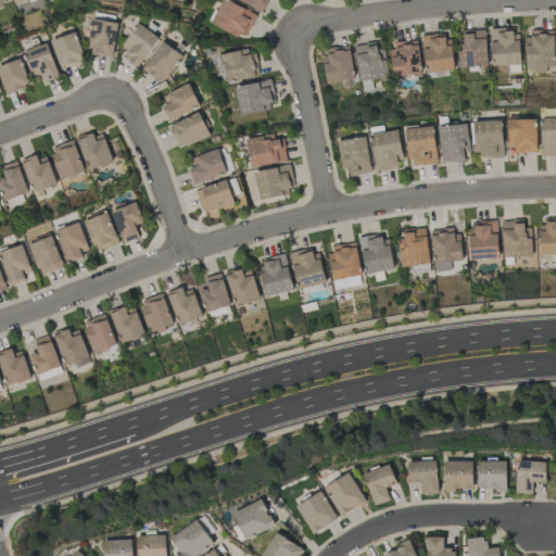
[(222,0),(211,24),(244,39),(256,14),(225,0),(222,0)]
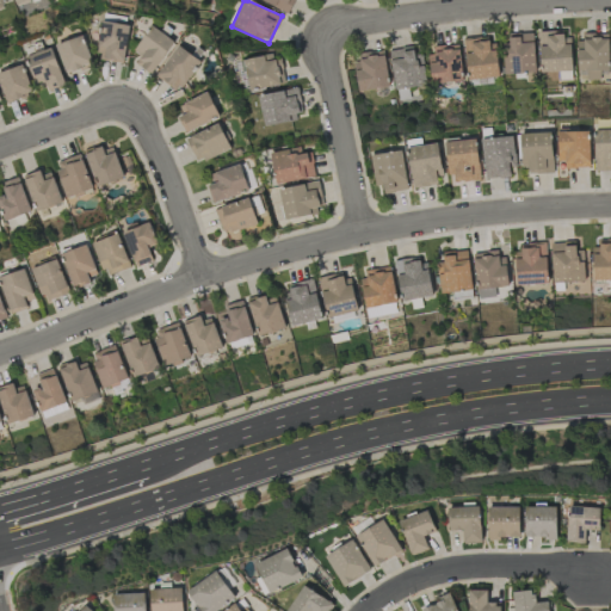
[(261,0),(288,13),(294,0),(261,0)]
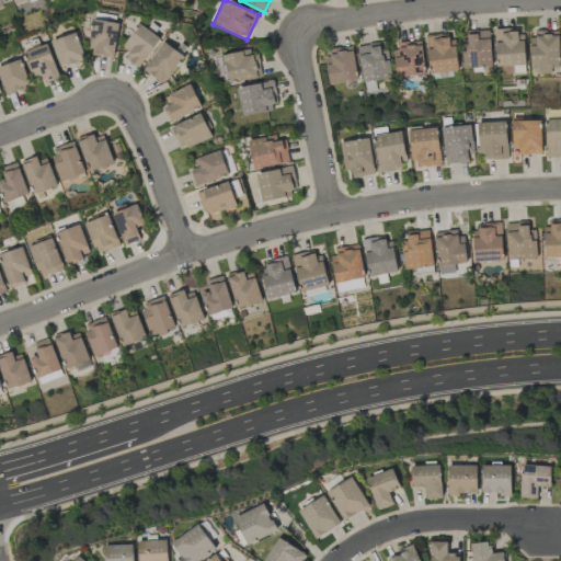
[(116,57),(119,22),(93,20),(90,55),(116,57)]
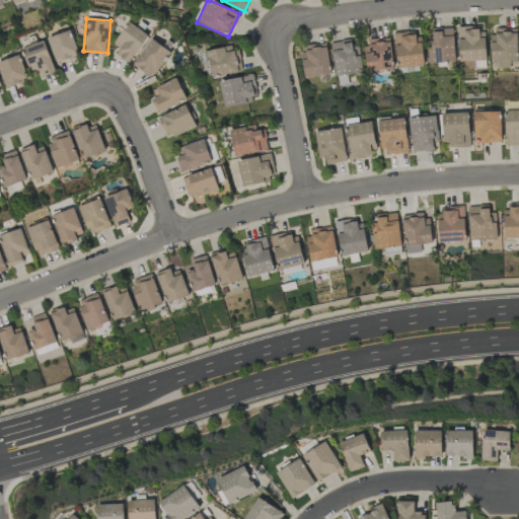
[(120,47),(115,54),(130,64),(148,34),(129,21),(115,44),(120,47)]
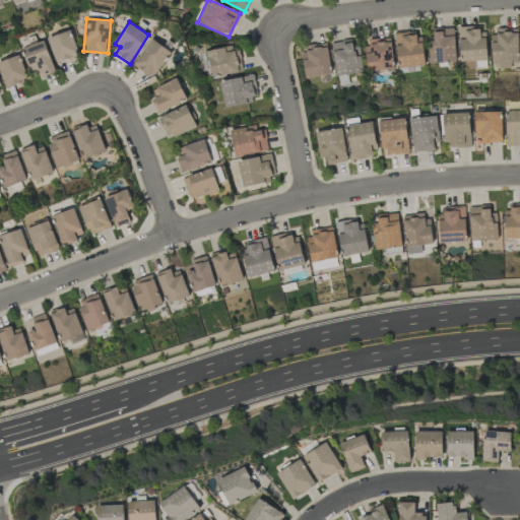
[(455,62),(455,27),(430,28),(430,63),(455,62)]
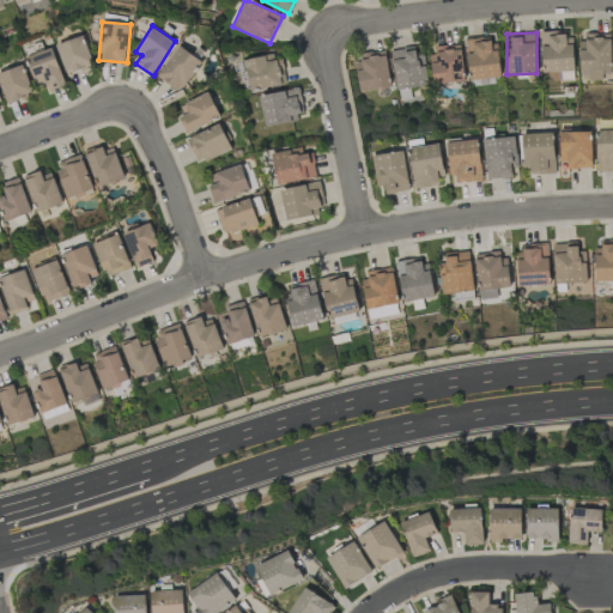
[(541,73),(574,72),(572,32),(540,34),(541,73)]
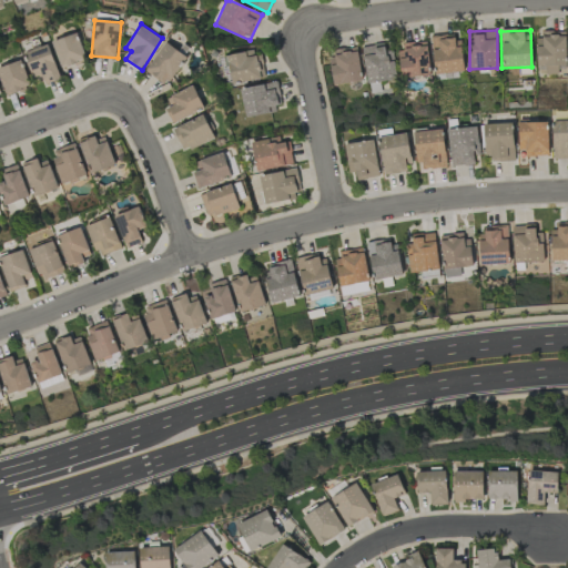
[(565,31),(541,31),(543,38),(536,38),(537,72),(566,71),(565,31)]
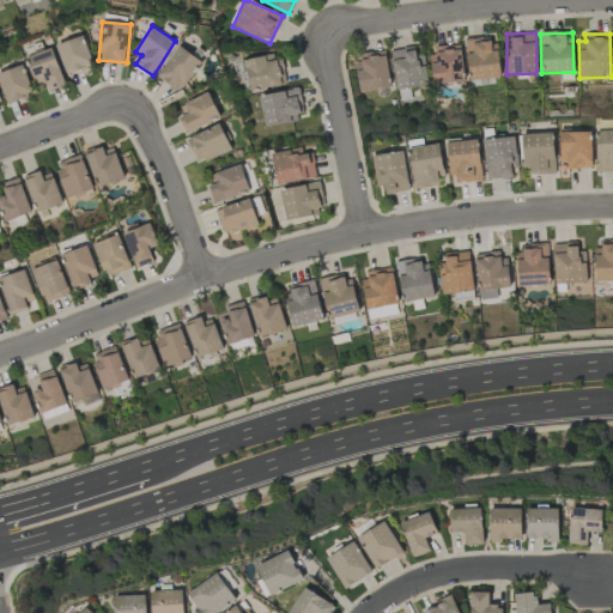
[(56,46),(67,74),(93,65),(83,35),(56,46)]
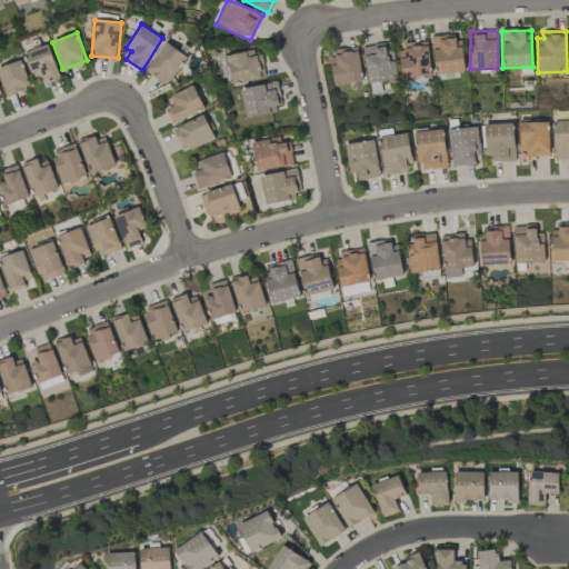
[(465,71),(459,32),(430,37),(436,75),(465,71)]
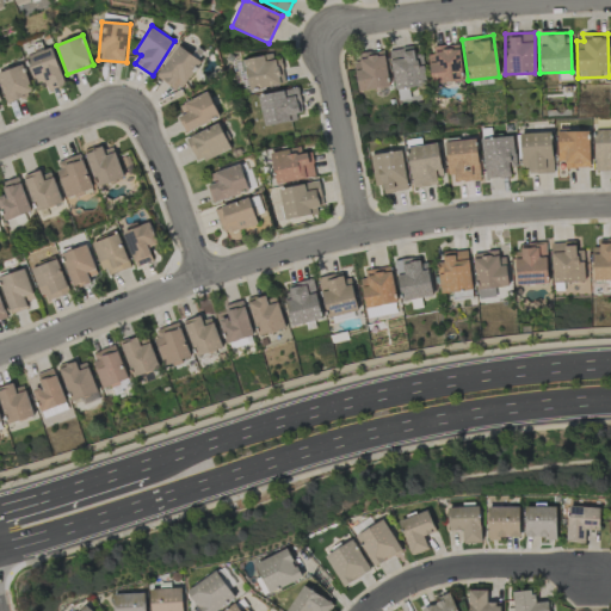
[(201,60),(178,44),(156,76),(178,92),(201,60)]
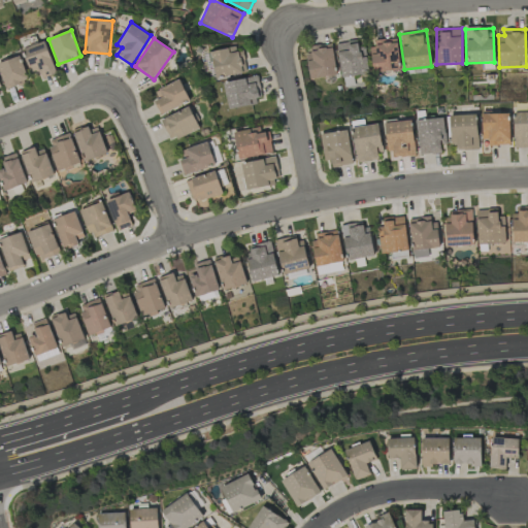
[(397,39),(371,39),(372,71),(398,71),(397,39)]
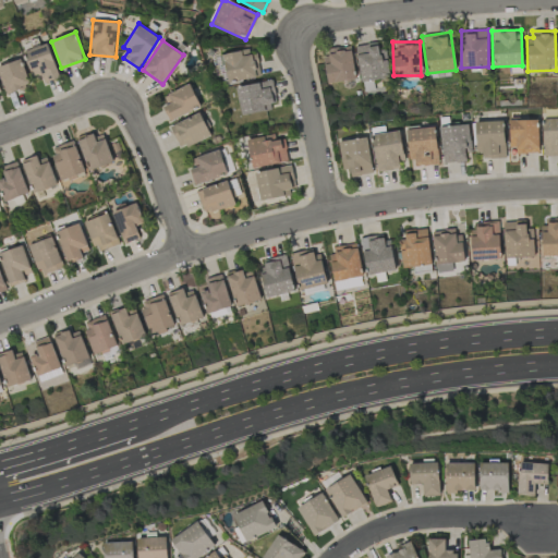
[(41,75),(44,84),(60,77),(47,43),(24,51),(34,79),(41,75)]
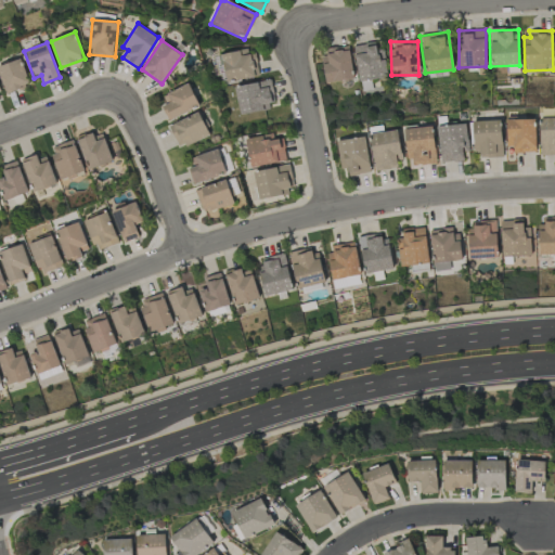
[(386,78),(384,50),(376,50),(375,43),(355,44),(358,81),(386,78)]
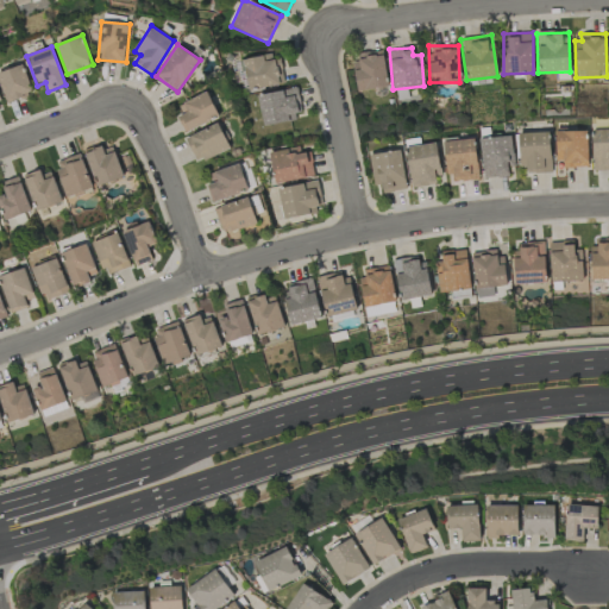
[(351,57),(357,92),(388,86),(382,51),(351,57)]
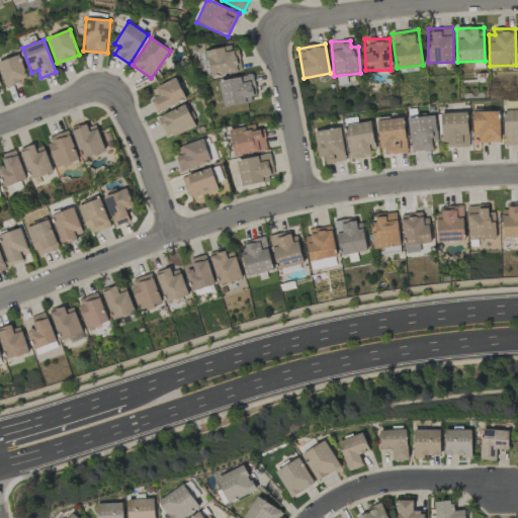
[(241,72),(238,47),(207,51),(210,76),(241,72)]
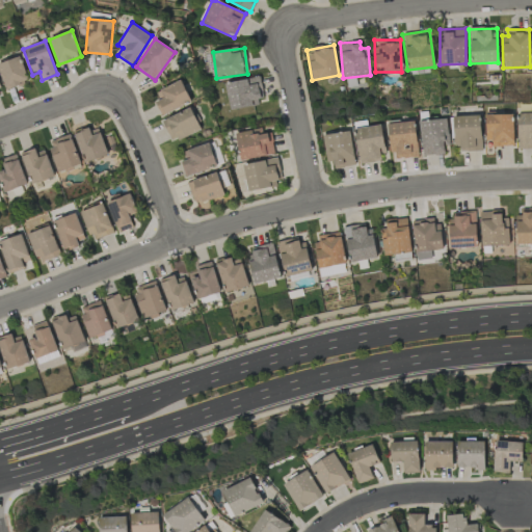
[(0,72),(7,90),(29,82),(20,56),(0,62),(0,72)]
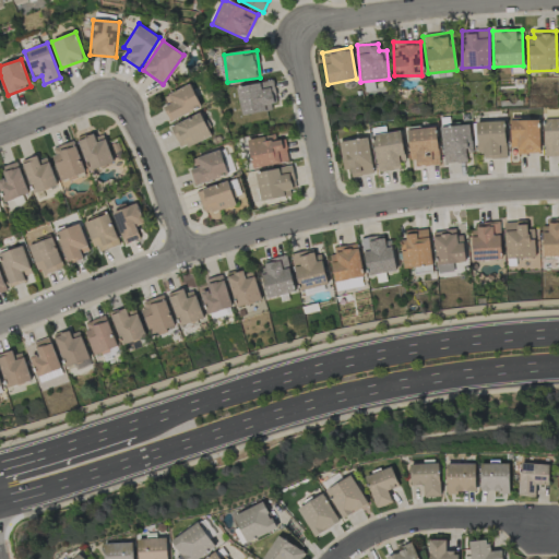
[(241,115),(277,107),(272,81),(236,87),(241,115)]
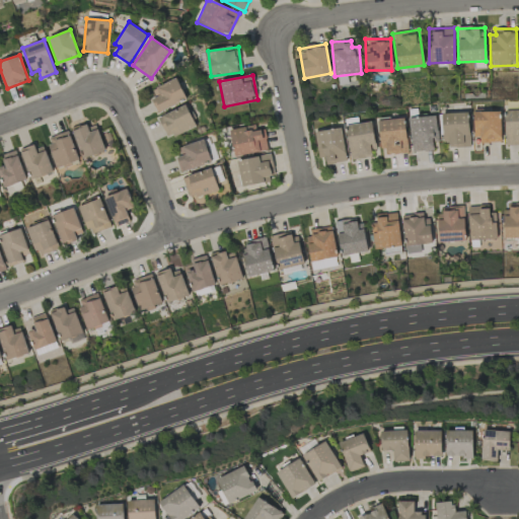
[(155,97),(152,99),(157,113),(187,100),(177,78),(152,88),(155,97)]
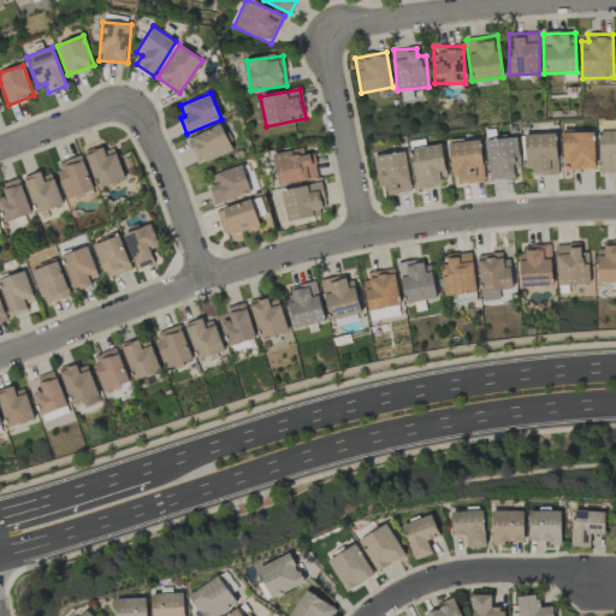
[(232,152),(224,125),(188,137),(197,164),(232,152)]
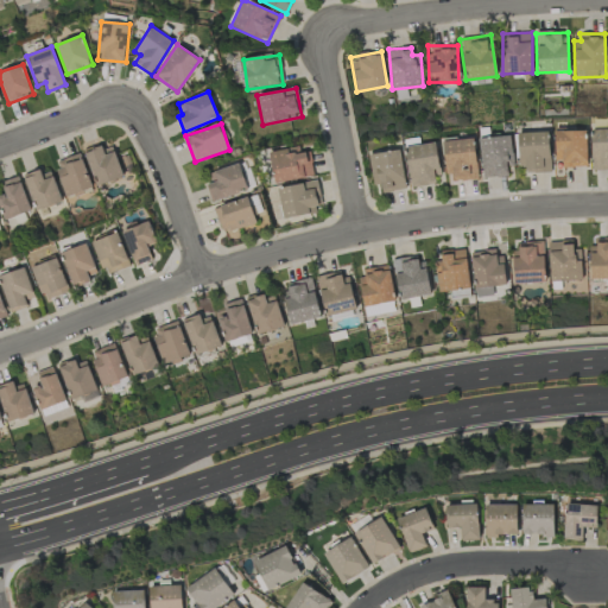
[(607,128),(591,130),(593,170),(607,169),(607,128)]
